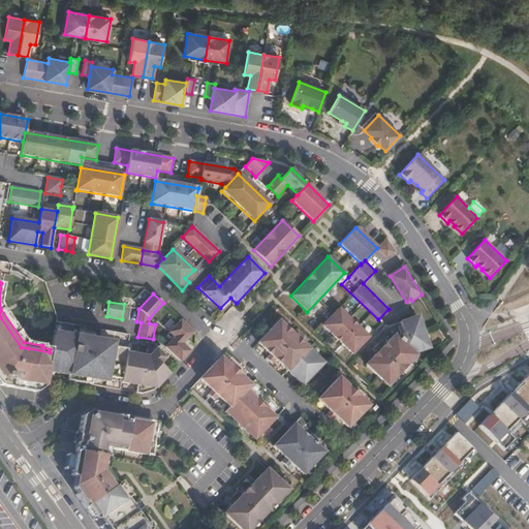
[(338,308),(322,325),(352,354),(369,337),(338,308)]
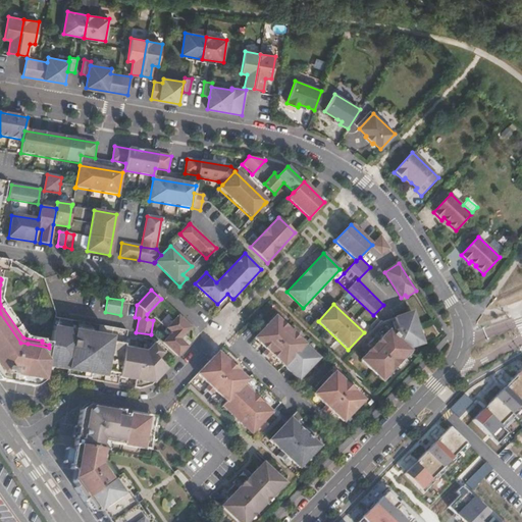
[(0,380),(36,386),(43,381),(45,371),(49,348),(28,344),(20,343),(0,313),(0,380)]
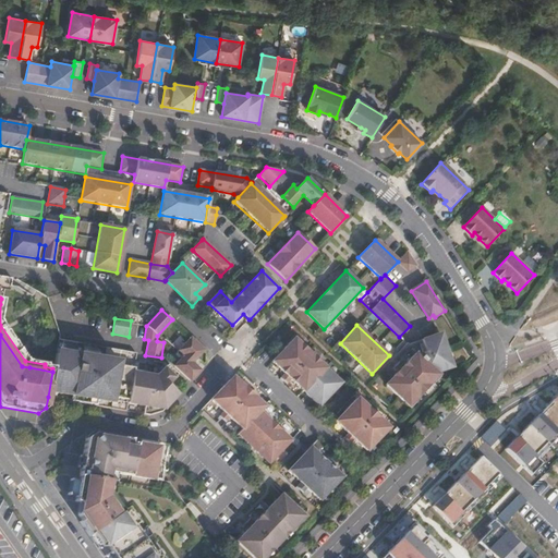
[(403,366),(397,373),(385,385),(408,407),(438,375),(436,373),(447,370),(446,364),(451,362),(444,341),(439,342),(436,335),(422,340),(427,358),(425,360),(422,356),(420,358),(415,353),(403,366)]
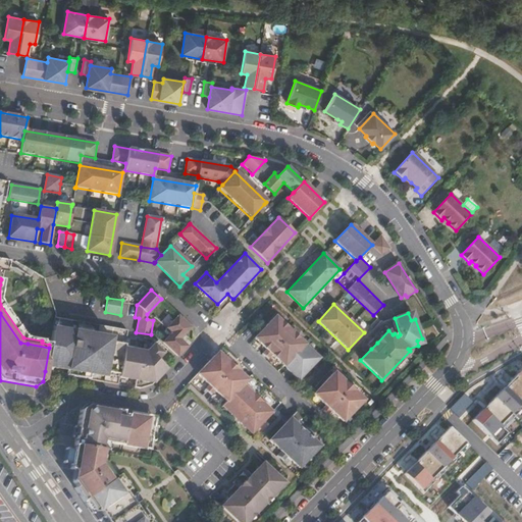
[(171,332),(162,342),(178,357),(188,347),(179,340),(191,327),(178,316),(167,327),(171,332)]
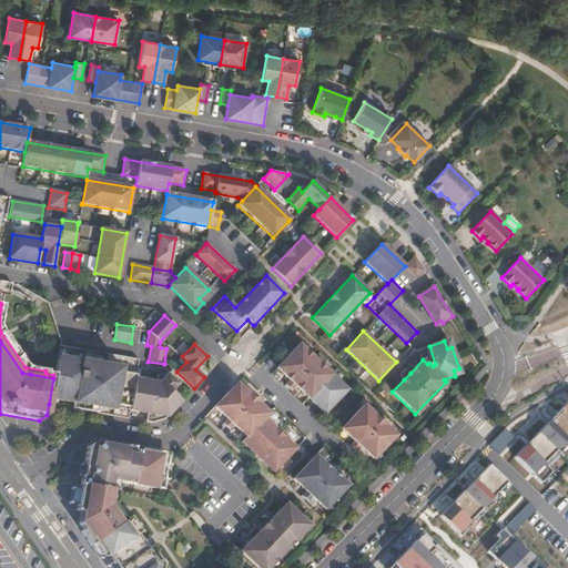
[(290,381),(296,386),(324,413),(347,389),(300,345),(276,368),(290,381)]
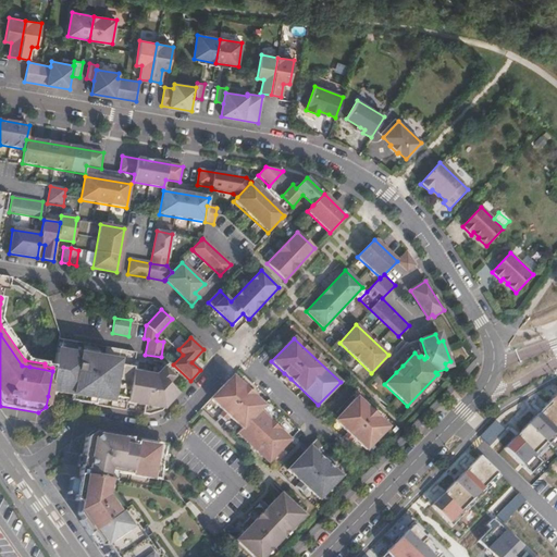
[(52,371),(48,396),(149,415),(162,410),(178,394),(168,383),(176,373),(166,363),(156,375),(132,371),(135,354),(57,339),(52,368),(52,371)]
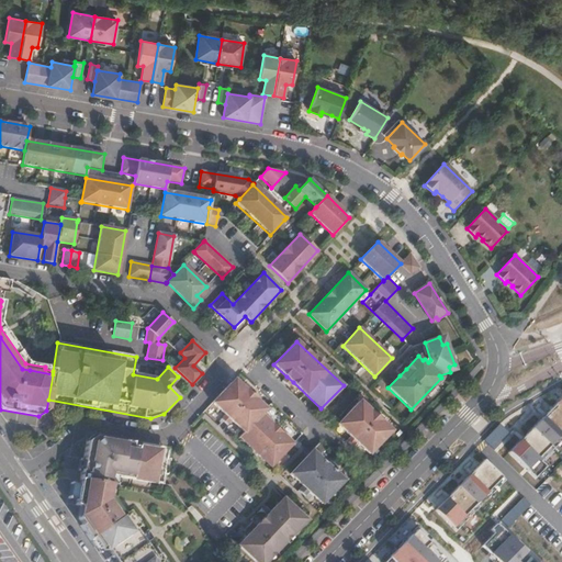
[(395,371),(400,375),(406,369),(402,364),(395,371)]
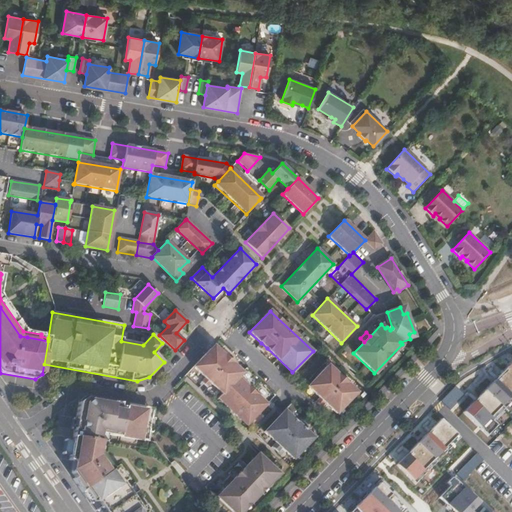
[(263,352),(267,348),(261,343),(257,347),(263,352)]
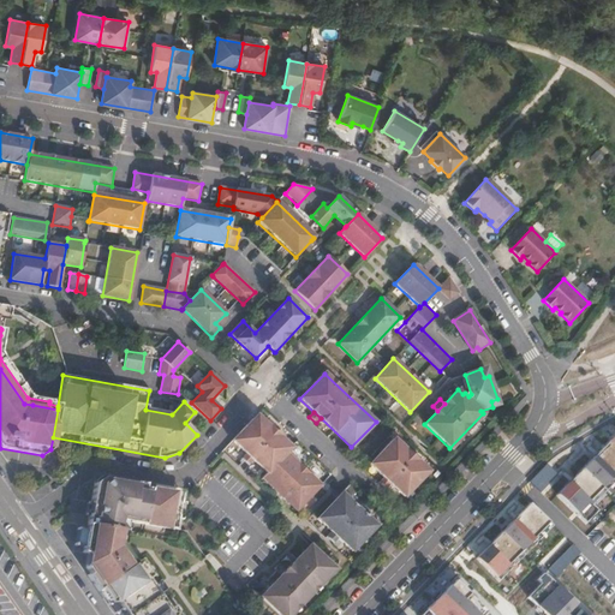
[(256,416),(232,441),(245,454),(252,461),(267,475),(262,479),(296,512),(320,487),(286,454),(291,448),(256,416)]
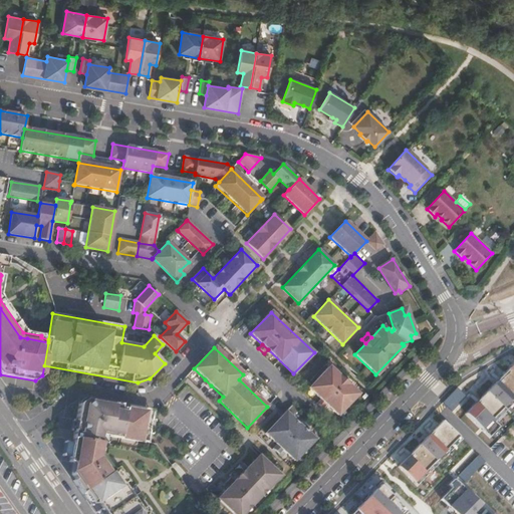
[(513,362),(467,412),(482,429),(513,395),(513,362)]
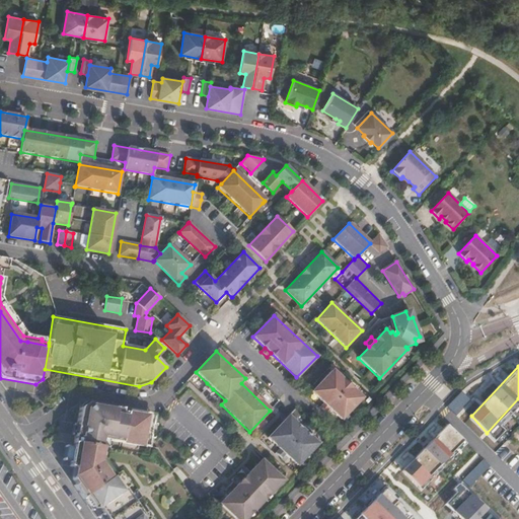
[(323,403),(329,409),(341,420),(361,398),(331,370),(311,392),(323,403)]
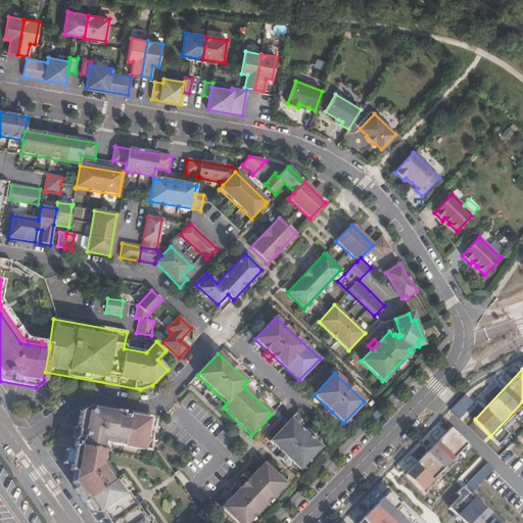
[(215,392),(208,386),(205,390),(211,396),(215,392)]
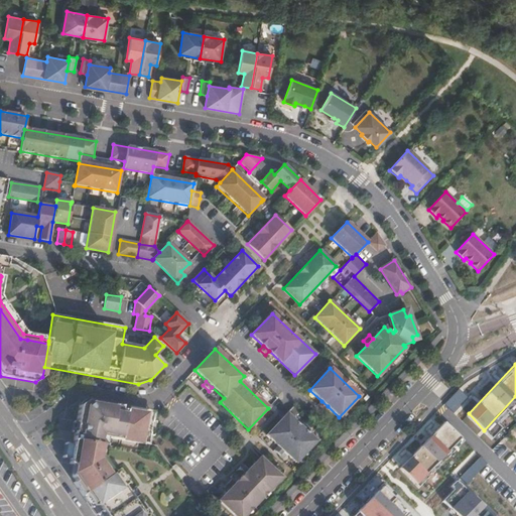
[(148,515),(144,509),(141,511),(123,486),(126,484),(117,470),(113,473),(100,454),(102,444),(101,444),(102,436),(146,443),(147,436),(151,436),(153,420),(150,420),(152,411),(86,400),(80,404),(77,421),(75,433),(73,444),(71,459),(70,464),(75,465),(72,477),(76,481),(73,483),(82,495),(85,493),(94,507),(97,504),(105,515),(148,515)]
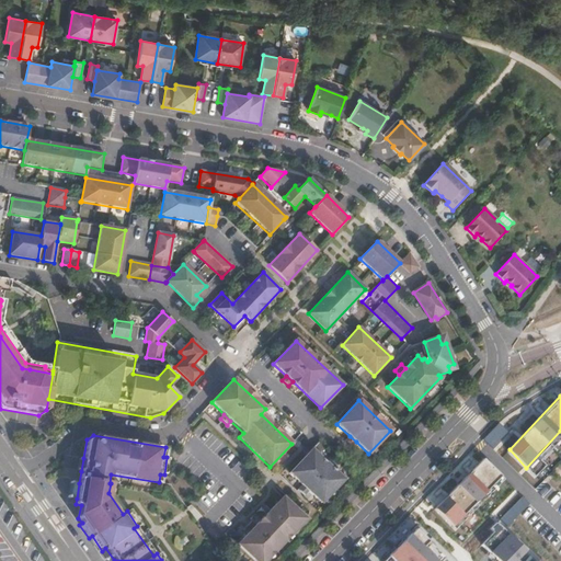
[(352,446),(356,442),(350,436),(345,441),(352,446)]
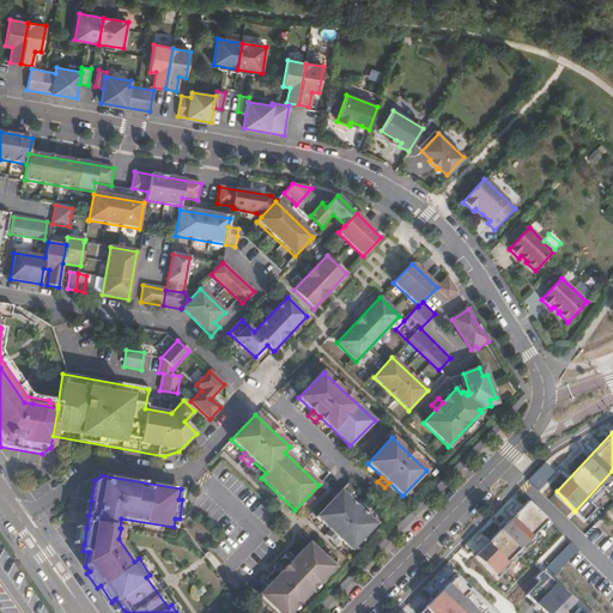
[(329,530),(337,538),(351,550),(375,525),(340,492),(316,517),(329,530)]
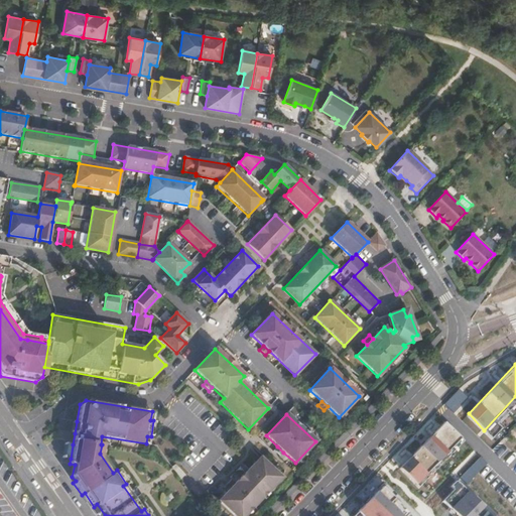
[(419,487),(464,439),(444,420),(399,467),(419,487)]
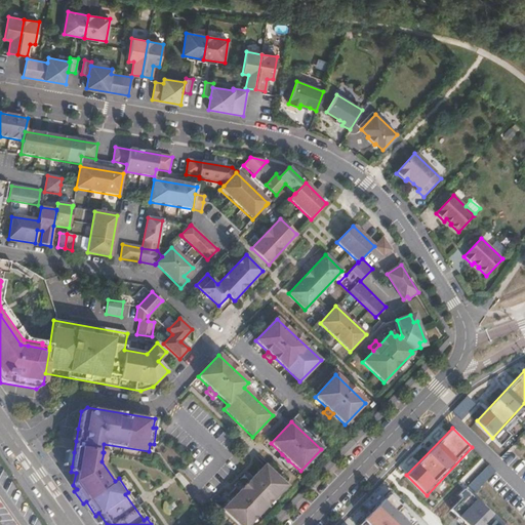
[(64,466),(72,467),(74,452),(67,450),(64,466)]
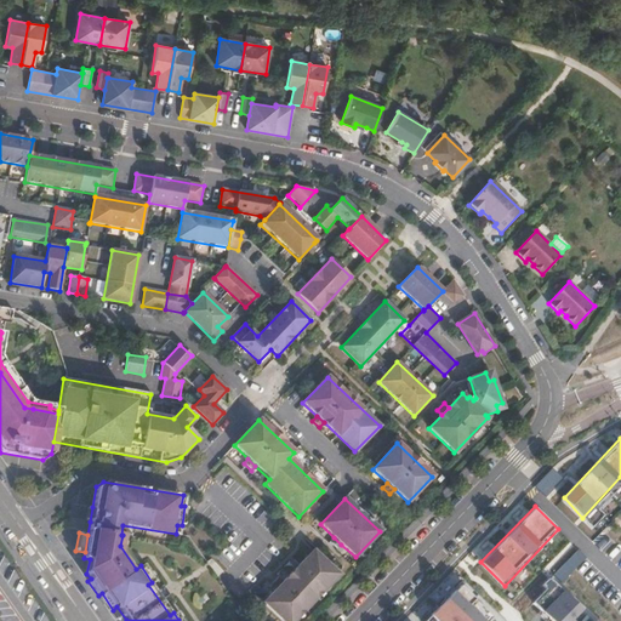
[(336,550),(341,545),(334,537),(329,542),(336,550)]
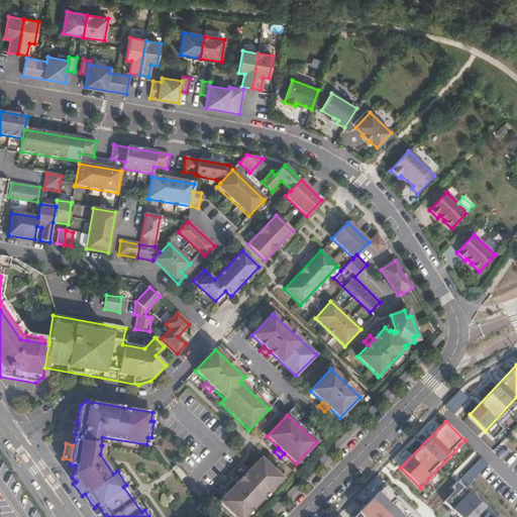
[(219,502),(234,516),(245,516),(282,479),(281,478),(273,471),(261,458),(235,485),(230,491),(219,502)]
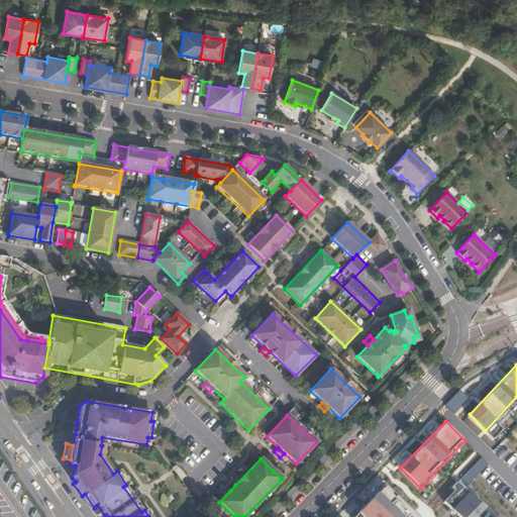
[(273,471),(281,478),(285,473),(277,466),(273,471)]
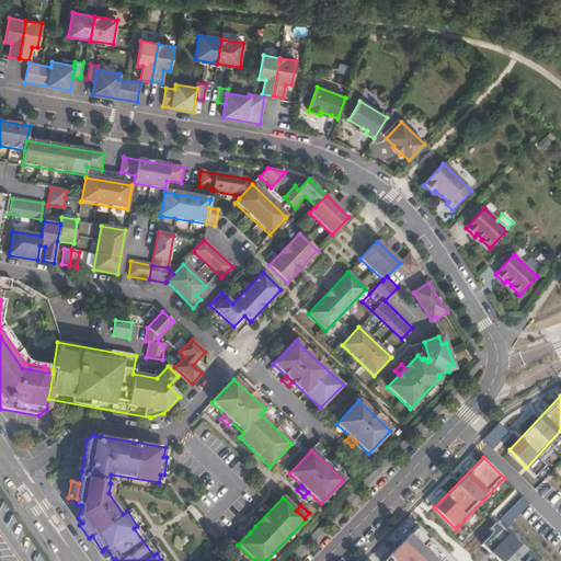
[(245,527),(250,533),(255,526),(251,522),(245,527)]
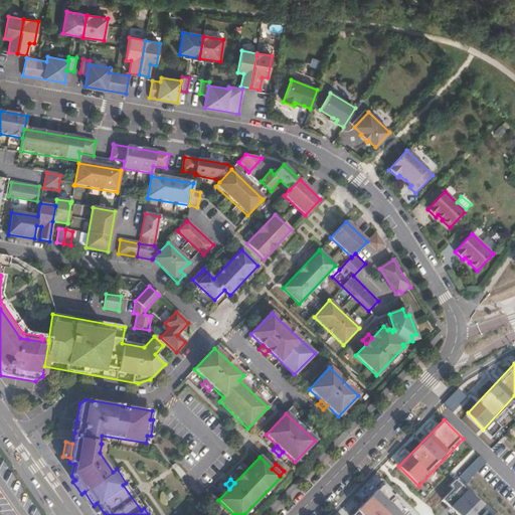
[(458,514),(472,514),(483,503),(460,481),(443,500),(458,514)]
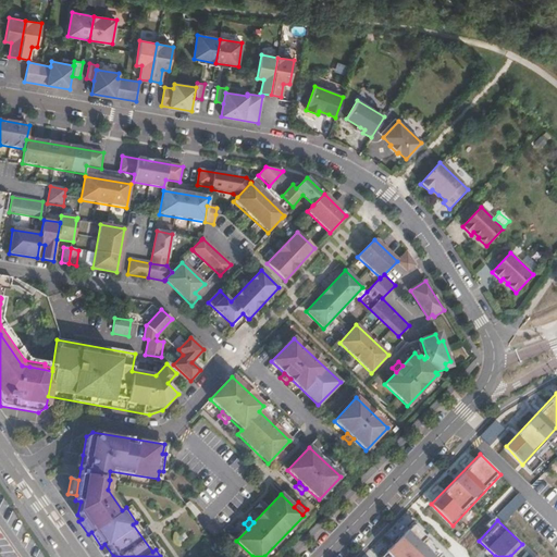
[(412,523),(383,556),(434,556),(441,551),(412,523)]
